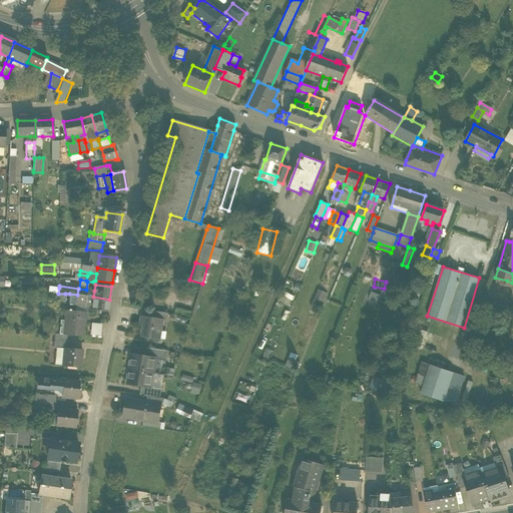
[(317,291),(316,299),(324,301),(325,293),(317,291)]
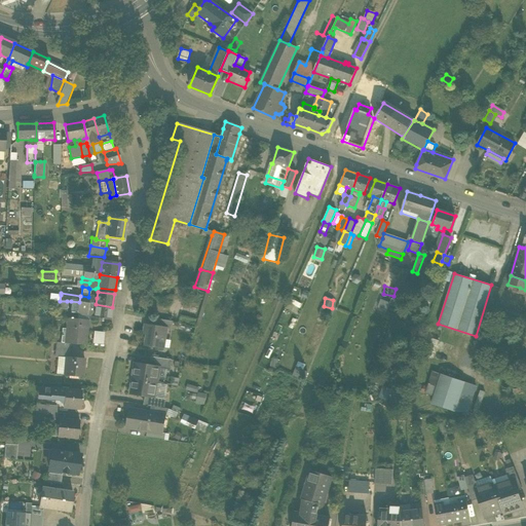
[(378,306),(387,310),(389,304),(380,300),(378,306)]
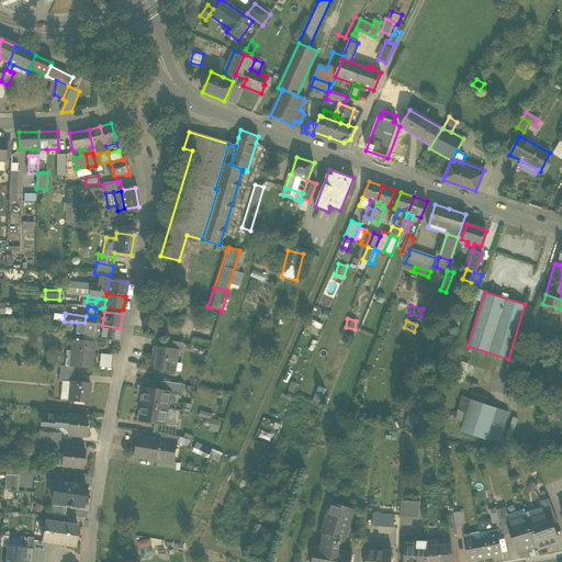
[(82,335),(85,323),(76,322),(75,334),(82,335)]
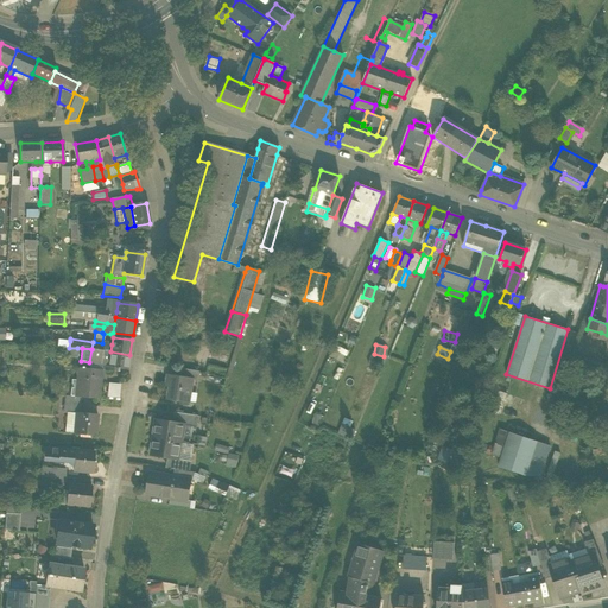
[(116,372),(116,368),(108,367),(111,352),(102,350),(92,349),(89,362),(106,365),(105,371),(106,371),(116,372)]
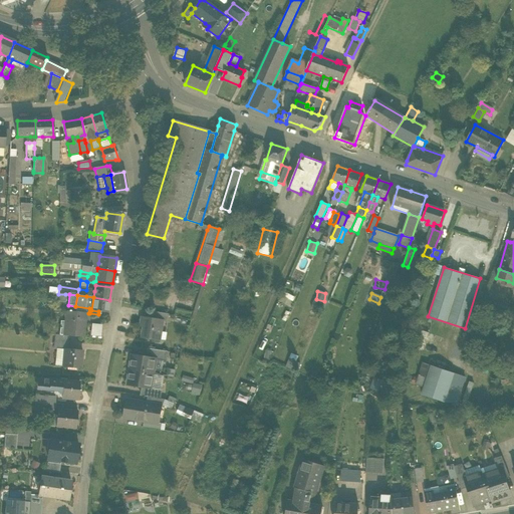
[(109,300),(93,297),(91,310),(98,311),(107,312),(109,300)]
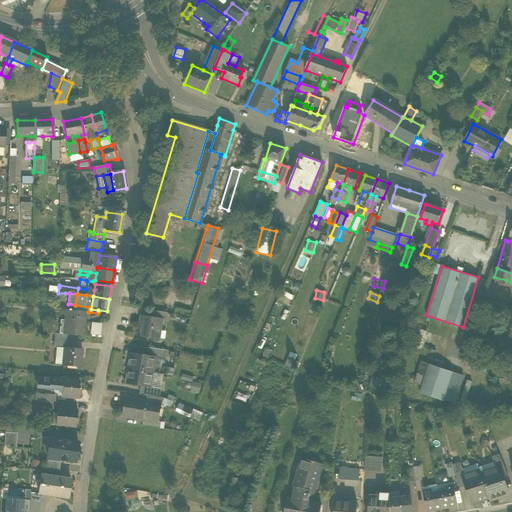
[(66,310),(65,320),(65,321),(68,321),(66,335),(68,335),(83,336),(85,312),(75,311),(66,310)]
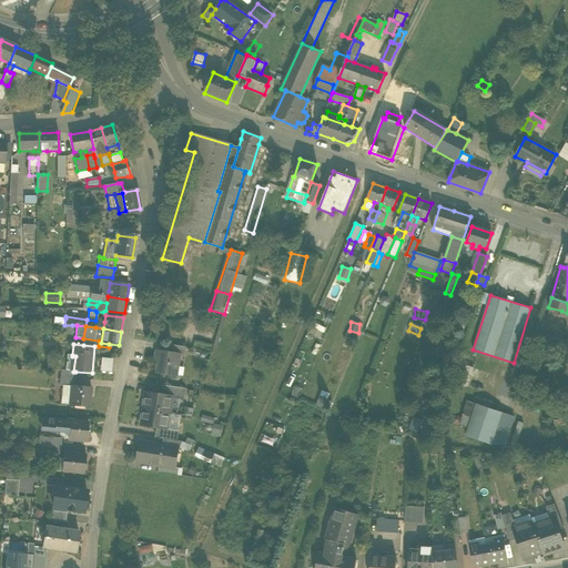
[(180,355),(185,355),(186,347),(168,344),(166,352),(180,354),(180,355)]
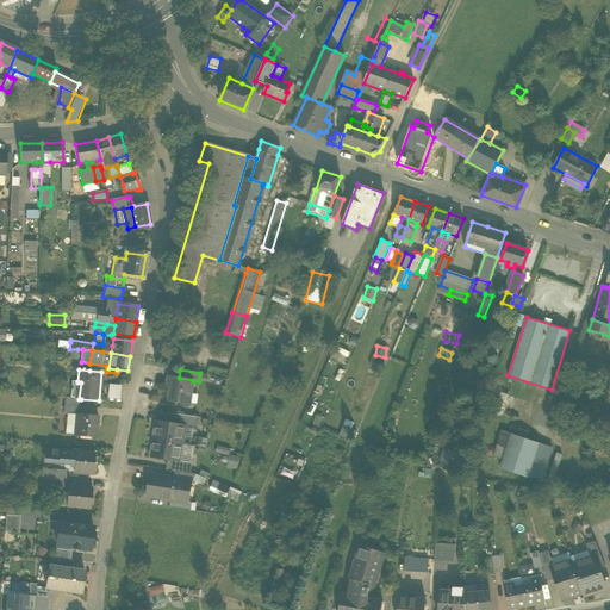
[(169,400),(190,404),(190,403),(188,403),(190,396),(191,394),(192,387),(191,386),(191,381),(193,381),(193,380),(179,378),(169,377),(167,387),(172,388),(169,400)]
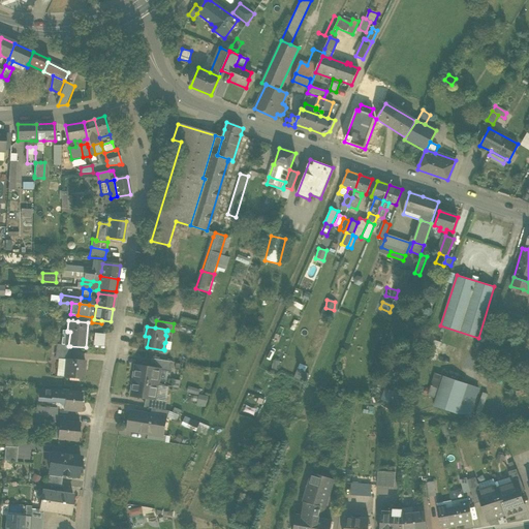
[(61,345),(68,346),(70,332),(67,332),(67,331),(63,331),(62,331),(61,345)]
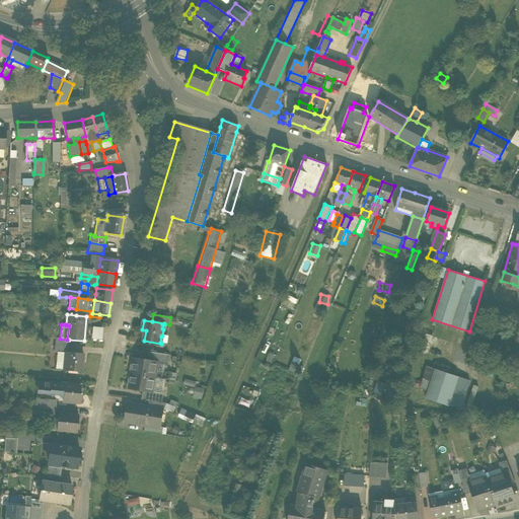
[(91,339),(101,340),(102,327),(92,326),(91,339)]
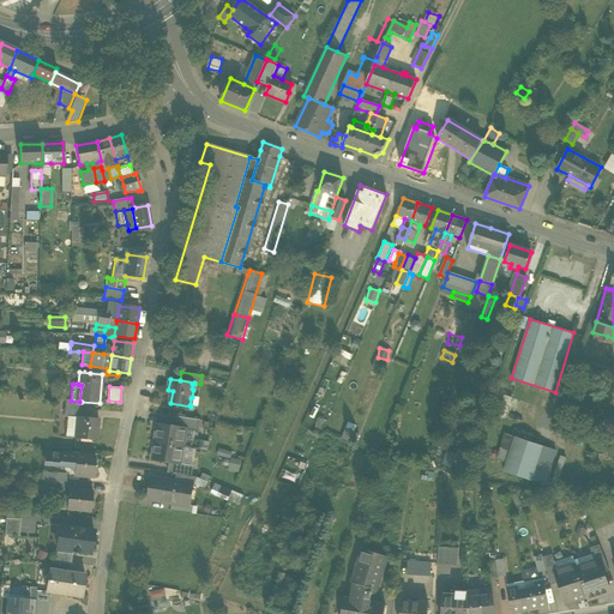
[(504,393),(498,415),(506,417),(512,397),(504,393)]
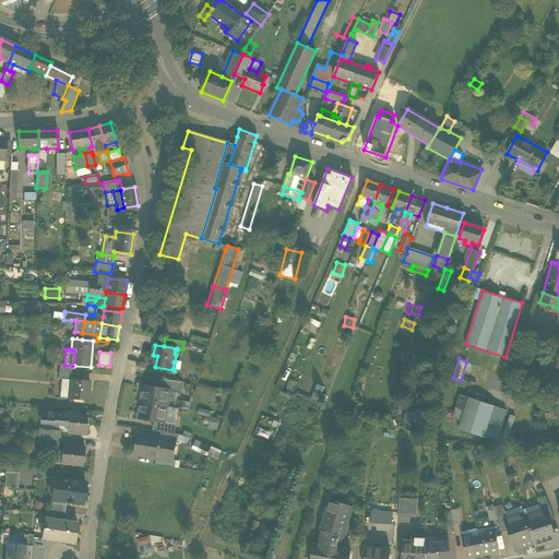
[(72,380),(73,372),(59,370),(59,379),(61,379),(70,380),(72,380)]
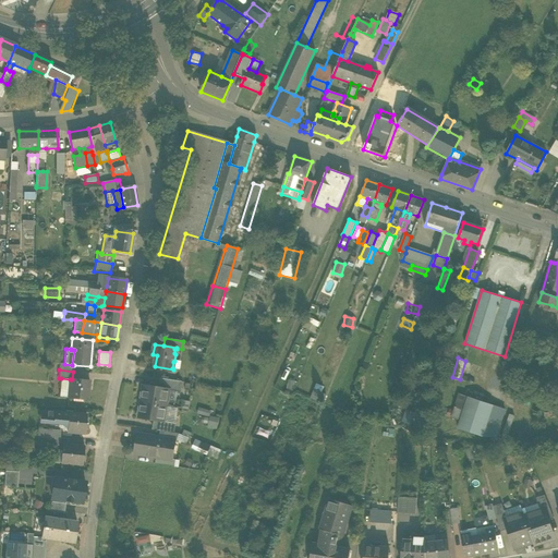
[(70,379),(61,378),(59,397),(69,399),(70,379)]
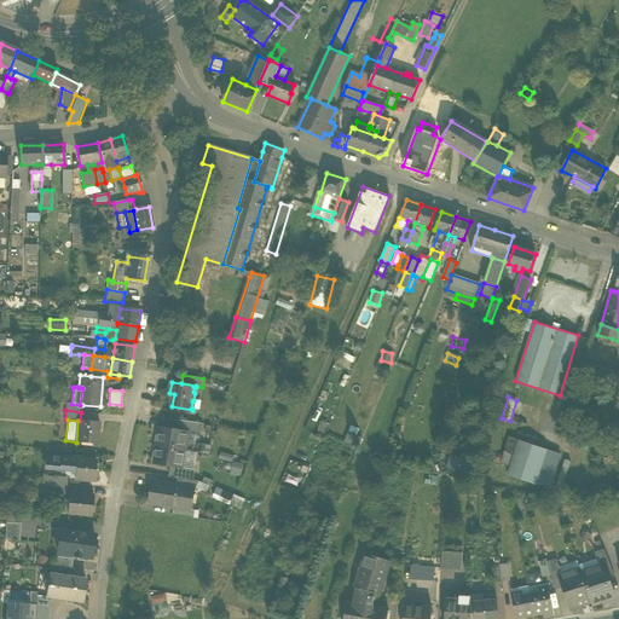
[(189,433),(201,435),(202,423),(179,420),(177,431),(189,432),(189,433)]
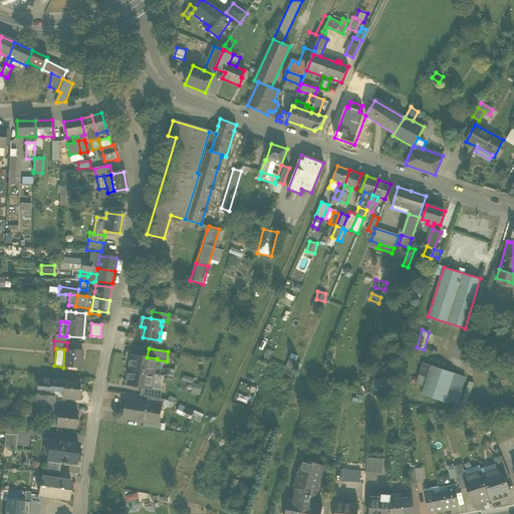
[(63,367),(80,369),(81,358),(80,358),(81,351),(66,349),(64,349),(63,367)]
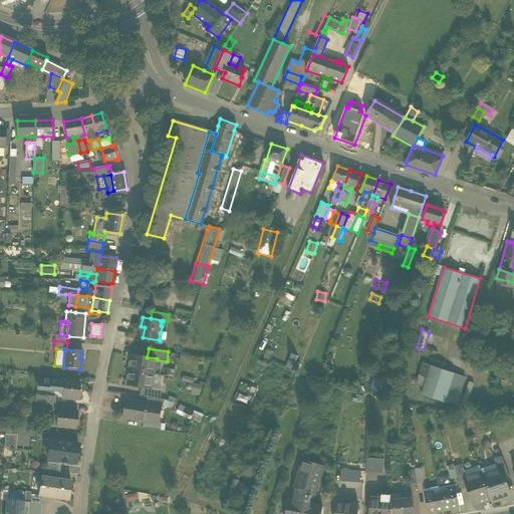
[(294,368),(300,356),(291,352),(286,365),(294,368)]
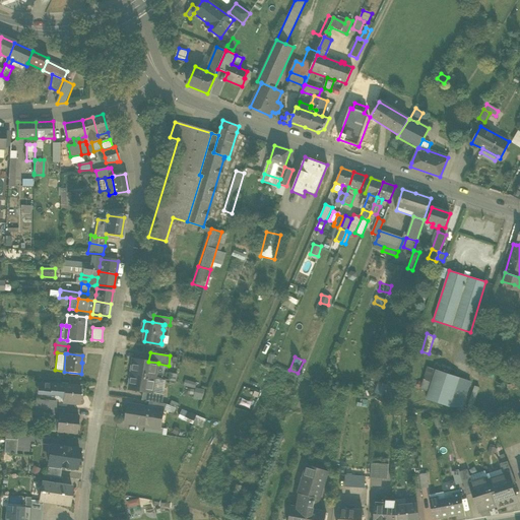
[(135,370),(134,375),(156,378),(158,364),(158,363),(148,362),(133,359),(133,360),(135,361),(134,365),(132,365),(131,369),(135,370)]
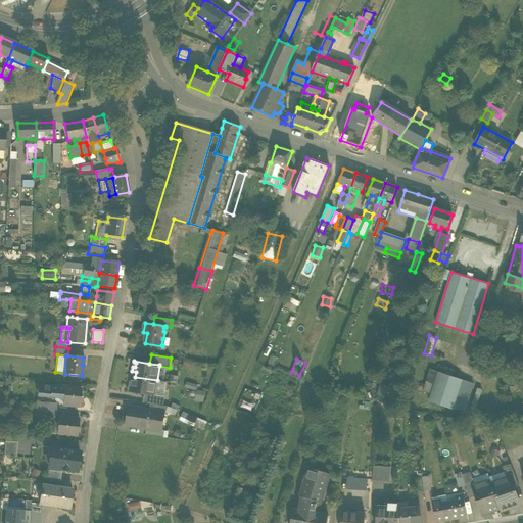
[(429,401),(453,410),(462,380),(439,372),(430,370),(426,382),(434,385),(429,401)]
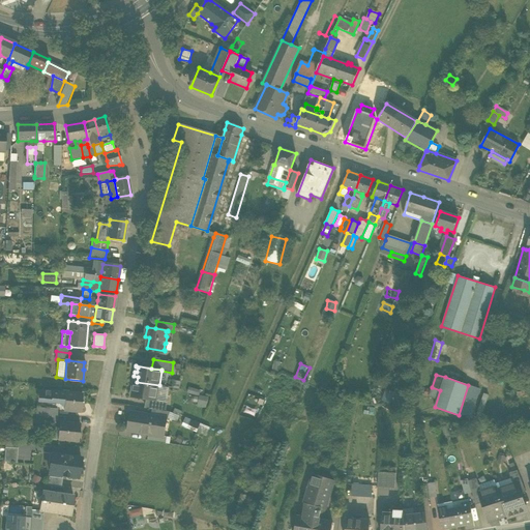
[(156,401),(159,385),(137,382),(136,387),(133,386),(131,391),(135,391),(134,396),(130,396),(147,400),(156,401)]
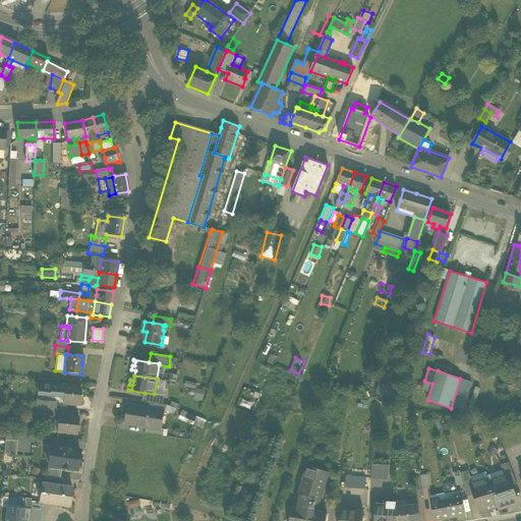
[(472,383),(460,379),(451,408),(464,408),(472,383)]
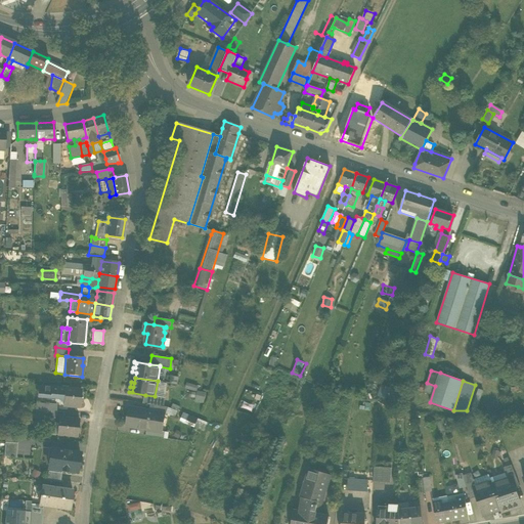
[(187,383),(186,388),(192,389),(190,397),(195,398),(198,385),(187,383)]
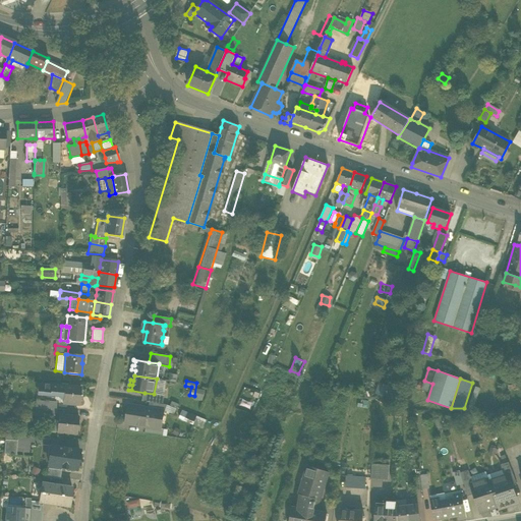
[(377,384),(377,395),(386,396),(387,384),(377,384)]
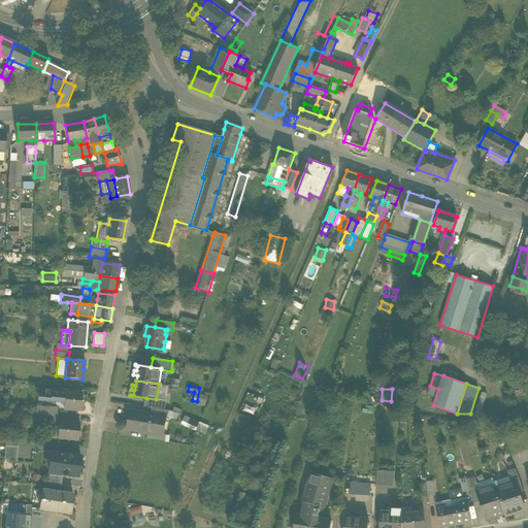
[(52,399),(58,399),(59,391),(42,390),(41,400),(51,401),(52,399)]
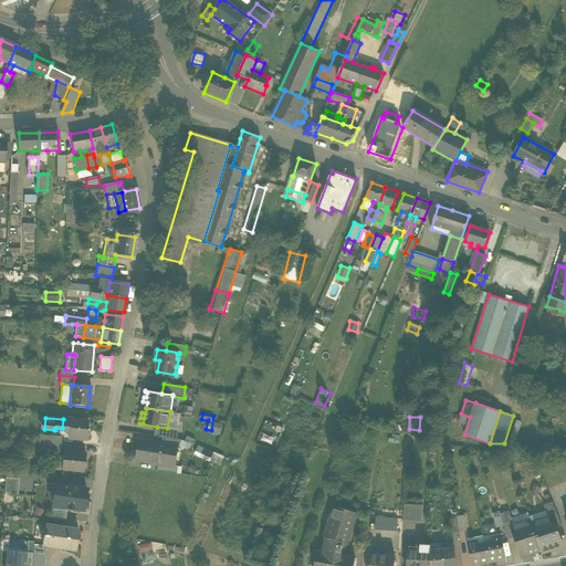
[(63,419),(62,428),(69,429),(69,435),(69,439),(86,440),(87,421),(63,419)]
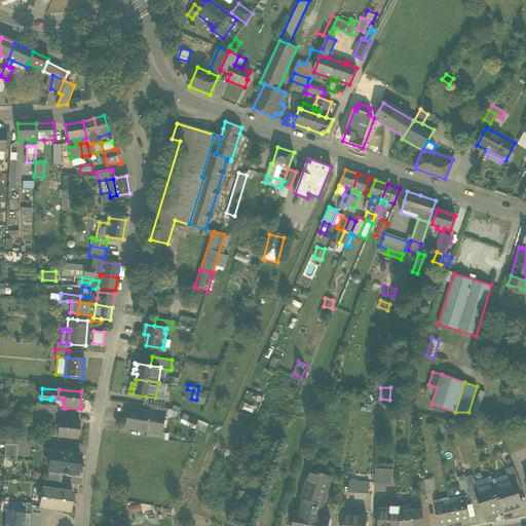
[(484,391),(480,390),(473,414),(477,415),(484,391)]
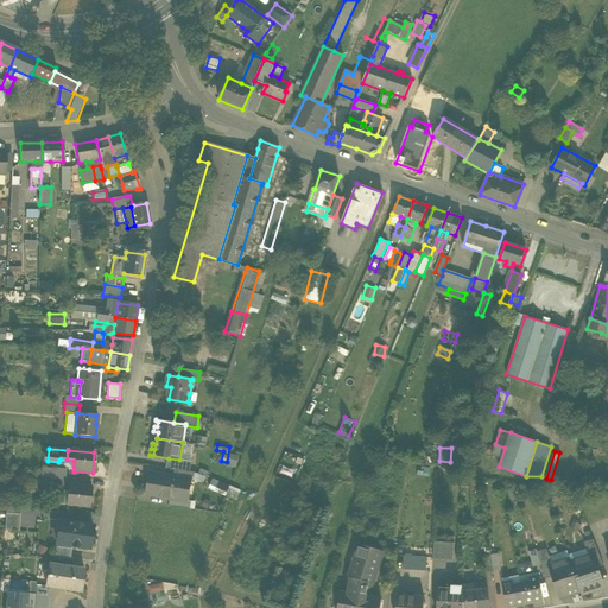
[(226,466),(236,468),(240,455),(229,453),(226,466)]
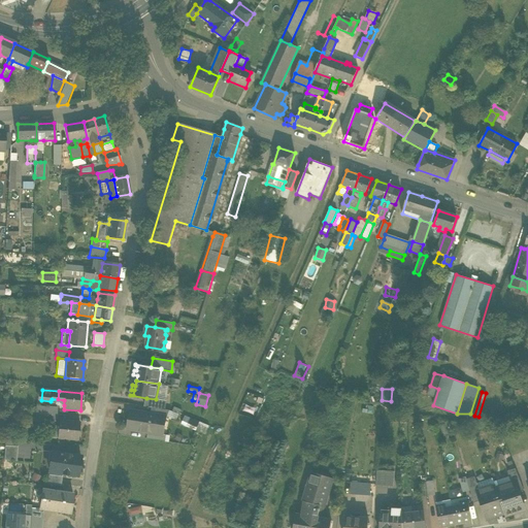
[(144,406),(152,408),(165,410),(166,400),(156,399),(146,398),(144,406)]
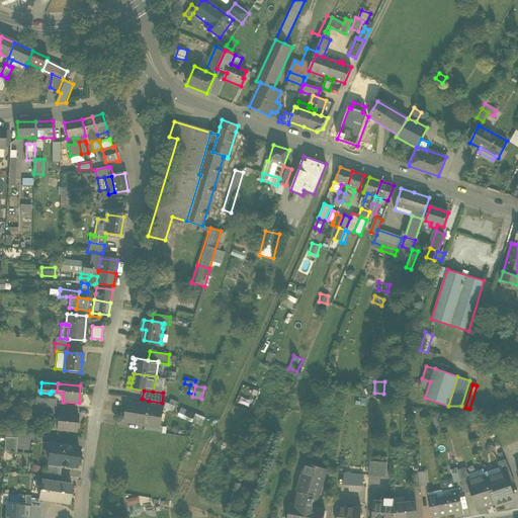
[(166,403),(162,403),(149,401),(148,406),(161,408),(160,409),(162,409),(165,410),(166,403)]
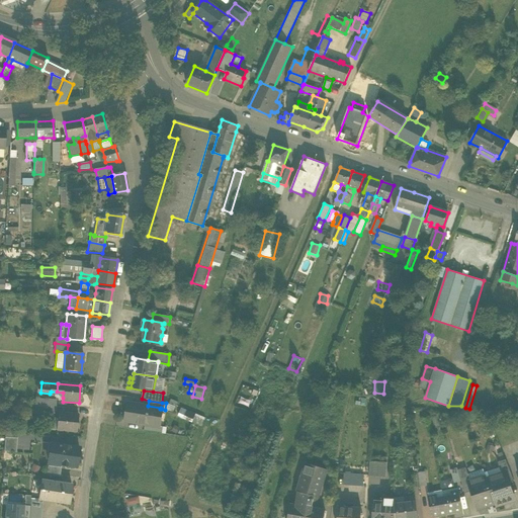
[(145,424),(158,426),(158,425),(159,415),(152,414),(153,408),(160,409),(161,408),(148,406),(128,403),(125,421),(145,424)]
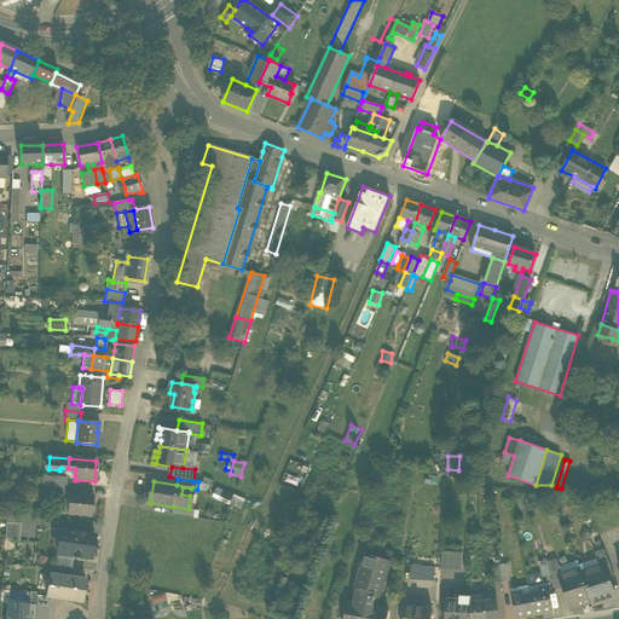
[(213,496),(242,507),(246,498),(217,486),(213,496)]
